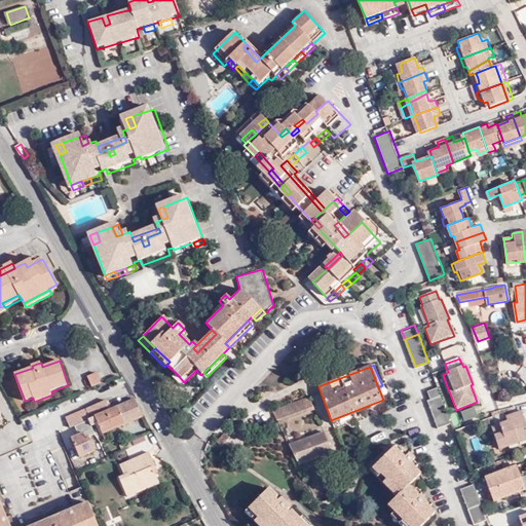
[(99,370),(88,373),(92,385),(103,381),(99,370)]
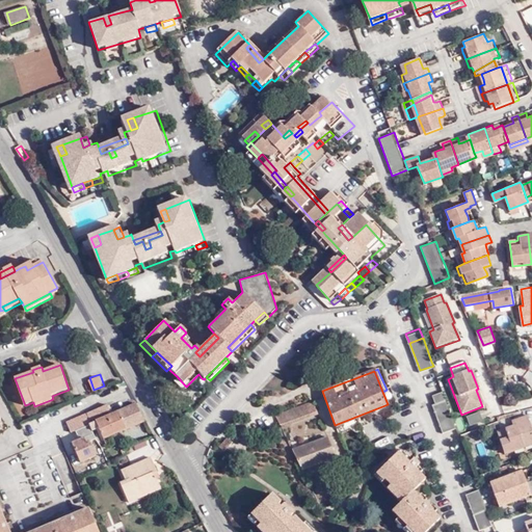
[(173,380),(186,394),(202,378),(198,374),(186,387),(177,376),(173,380)]
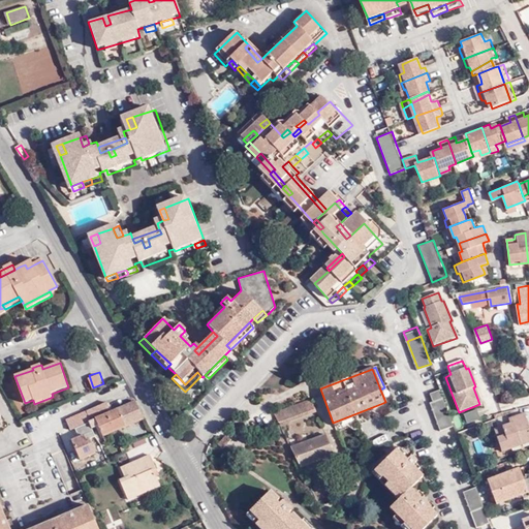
[(78,381),(82,392),(91,387),(87,377),(78,381)]
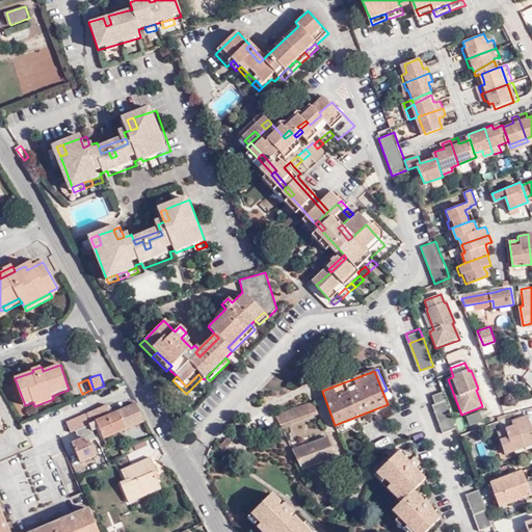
[(434,401),(445,397),(442,389),(431,393),(434,401)]
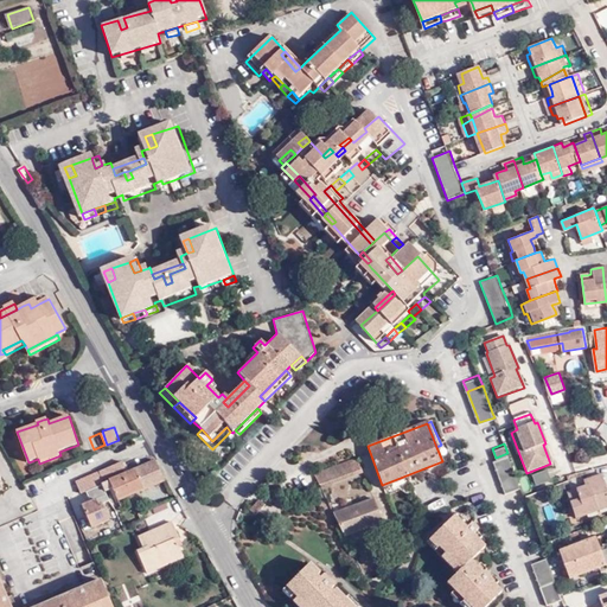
[(504,492),(519,486),(508,453),(496,458),(492,459),(504,492)]
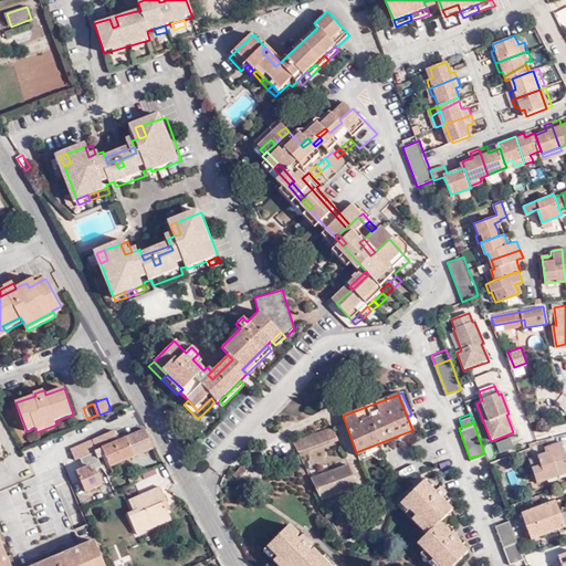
[(315,433),(321,444),(338,437),(334,427),(315,433)]
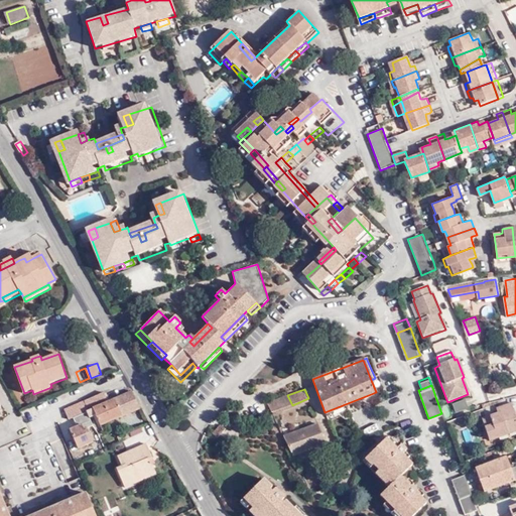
[(140,407),(131,391),(107,401),(103,391),(66,407),(70,417),(87,410),(89,414),(94,412),(100,425),(140,407)]
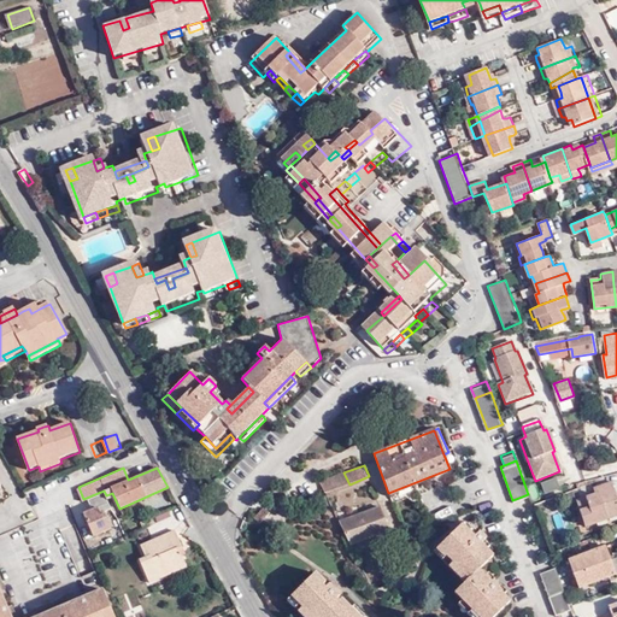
[(327,494),(350,485),(344,472),(322,482),(327,494)]
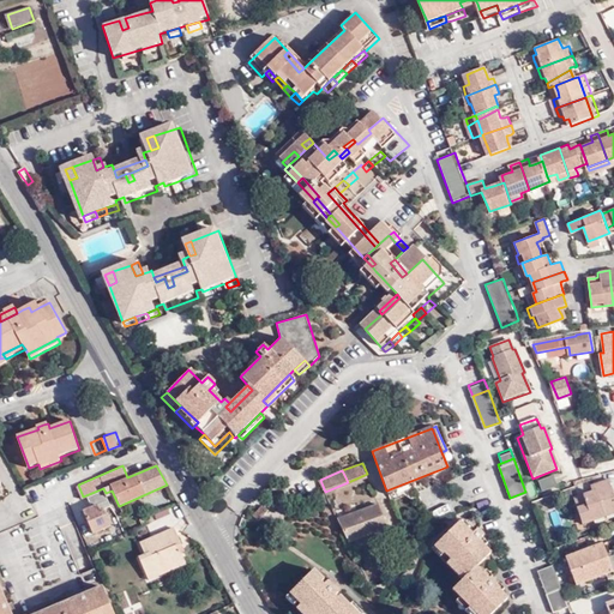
[(536,480),(541,491),(557,485),(552,474),(536,480)]
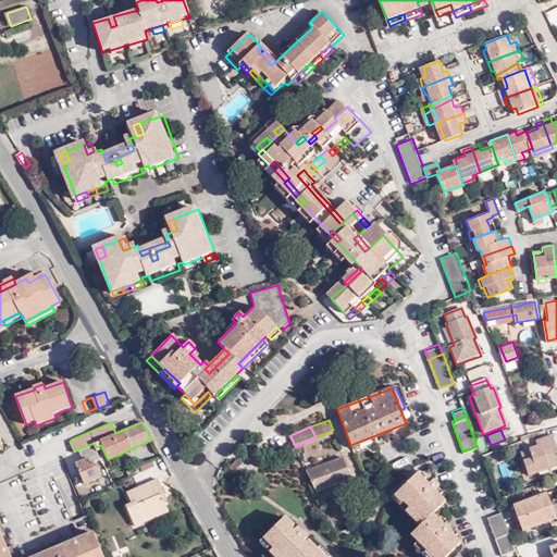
[(553,467),(556,465),(556,432),(539,438),(541,444),(524,449),(531,470),(552,463),(553,467)]
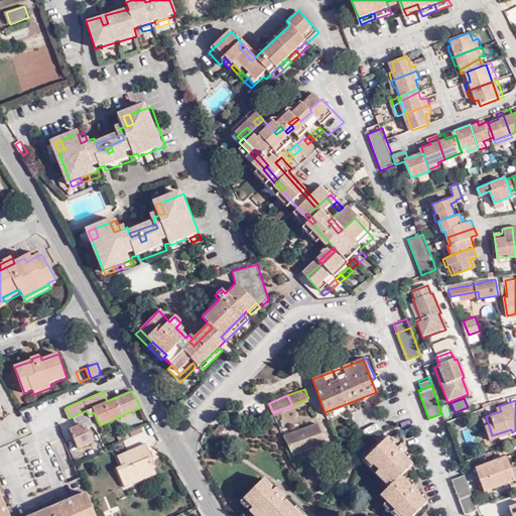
[(317,422),(284,435),(293,455),(326,441),(317,422)]
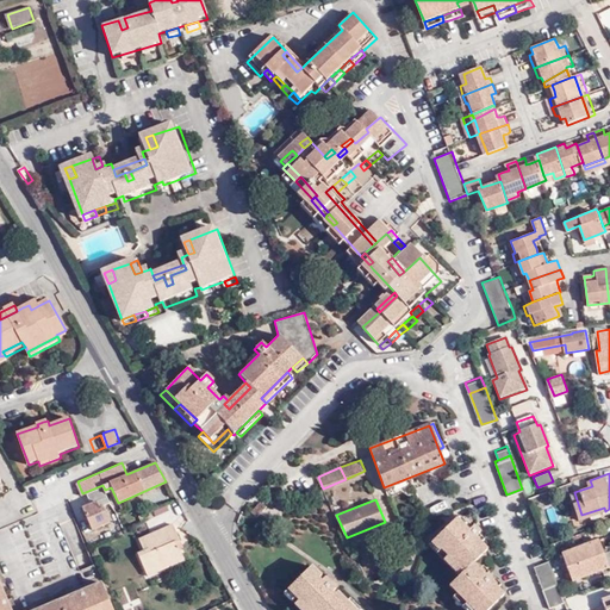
[(261,503),(251,514),(257,520),(267,509),(261,503)]
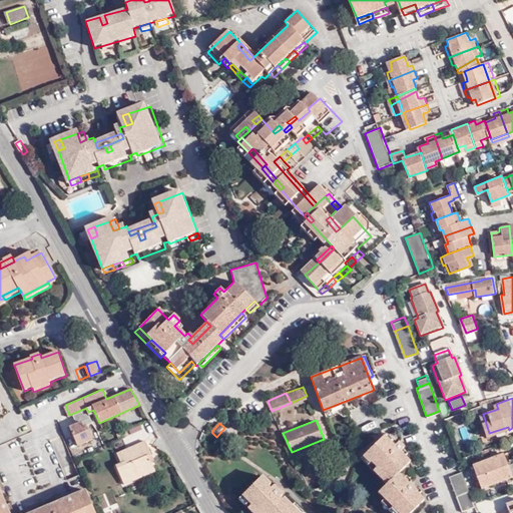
[(508,427),(489,433),(490,436),(509,430),(508,427)]
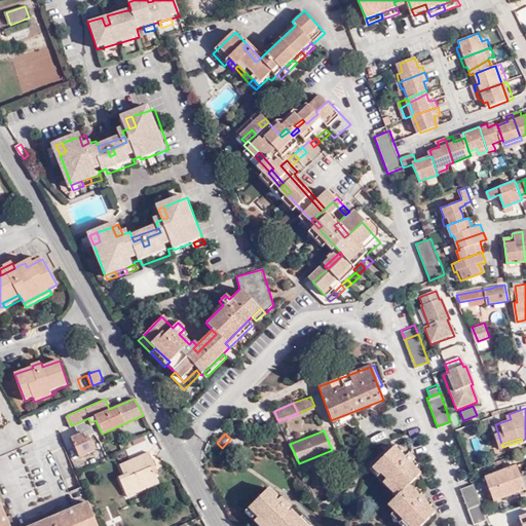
[(403,456),(392,447),(390,449),(401,458),(403,456)]
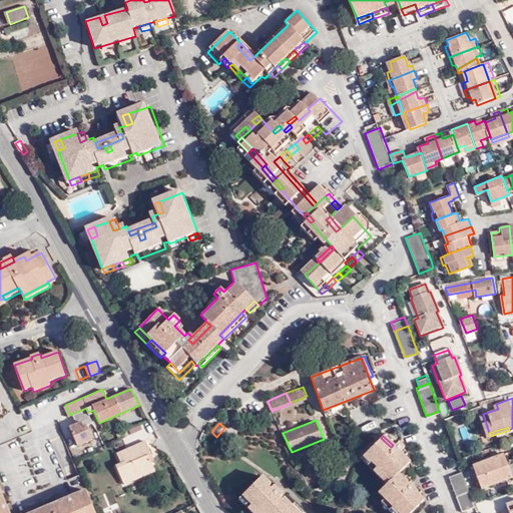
[(363,458),(365,460),(390,483),(397,475),(399,472),(408,463),(402,458),(398,454),(400,452),(396,448),(393,445),(391,447),(381,438),(363,458)]
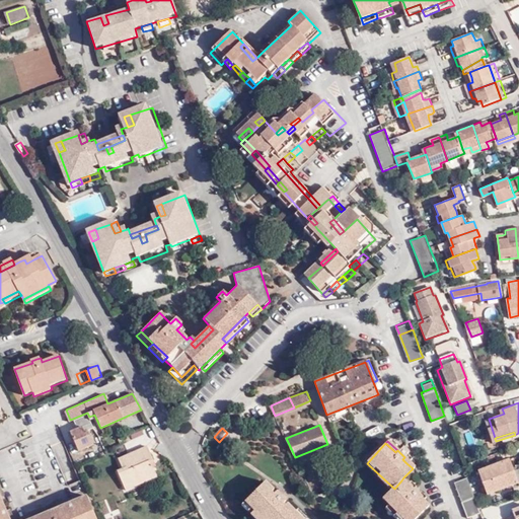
[(153,460),(156,458),(150,445),(121,457),(127,470),(121,473),(128,490),(139,485),(137,479),(150,474),(152,478),(160,475),(155,466),(153,460)]
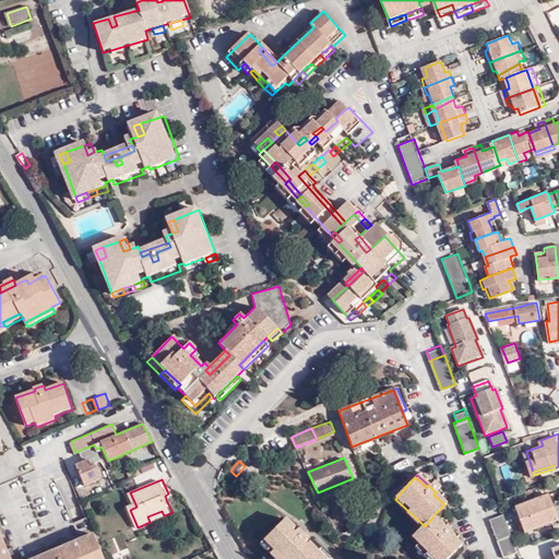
[(557,521),(551,507),(554,506),(549,494),(515,507),(524,533),(557,521)]
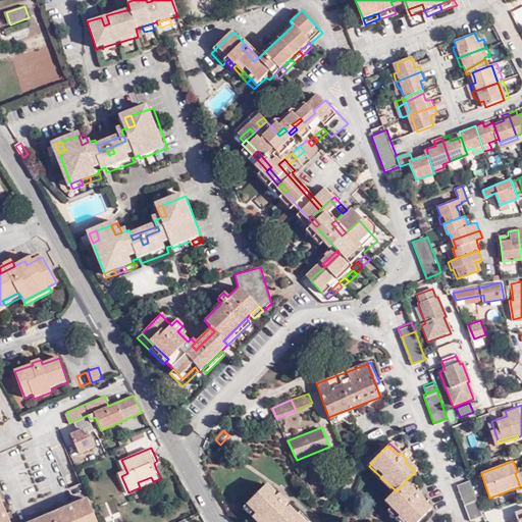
[(395,493),(397,491),(371,468),(369,471),(395,493)]
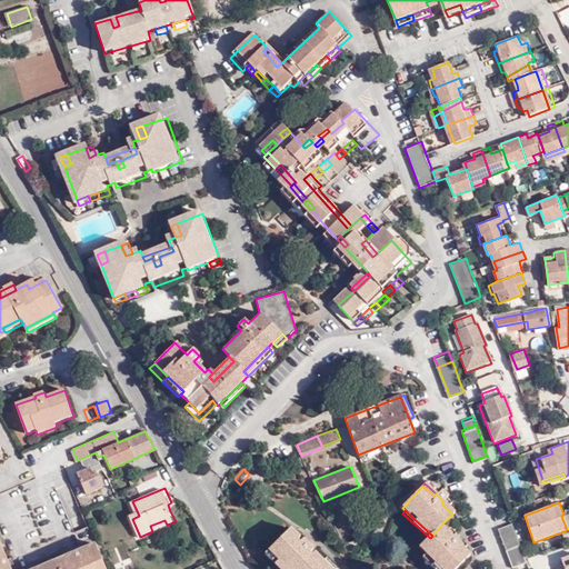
[(150,526),(152,531),(167,525),(165,520),(150,526)]
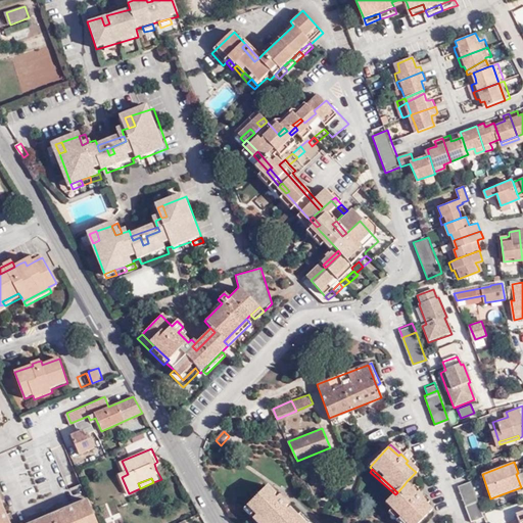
[(470,520),(483,515),(483,513),(470,479),(457,484),(470,520)]
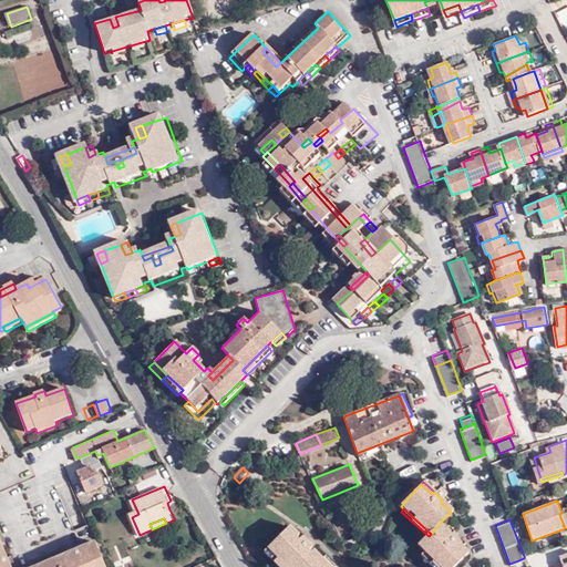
[(439,525),(451,536),(453,534),(441,522),(439,525)]
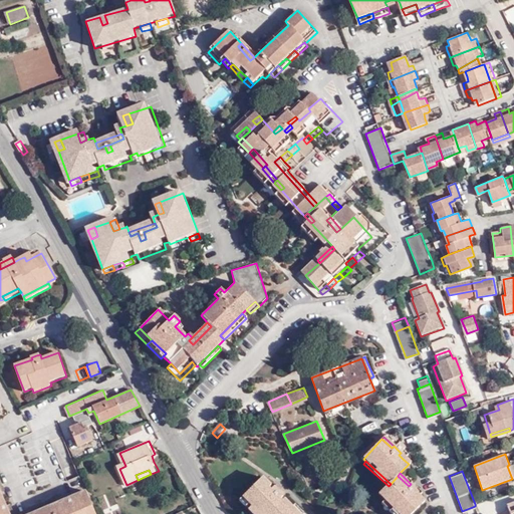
[(409,486),(398,476),(391,484),(389,486),(379,496),(384,501),(399,513),(416,513),(426,503),(419,496),(415,492),(409,486)]
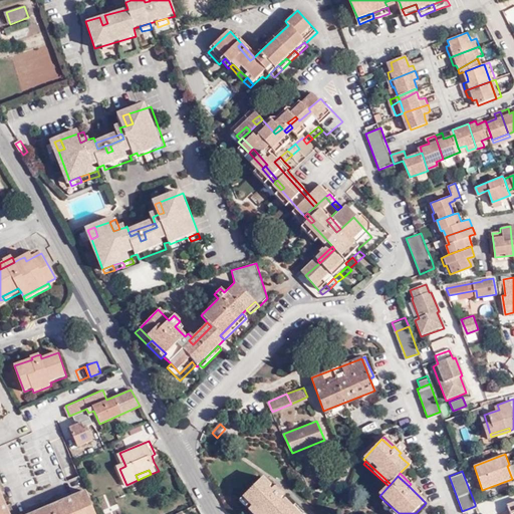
[(305,513),(302,510),(297,505),(294,507),(284,498),(287,494),(282,489),(277,484),(274,487),(264,477),(245,496),(250,502),(254,505),(262,513),(305,513)]
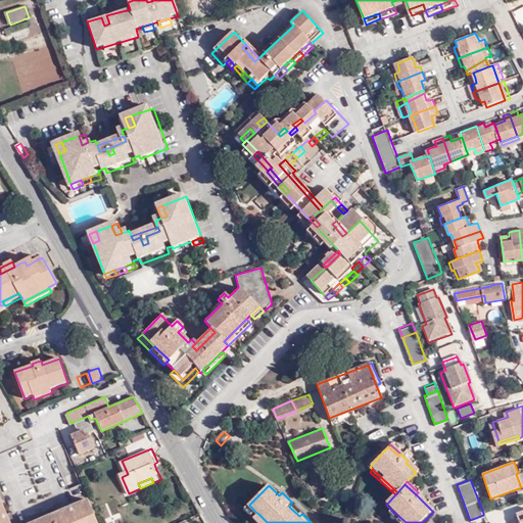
[(67,503),(49,510),(54,522),(97,522),(86,494),(67,503)]
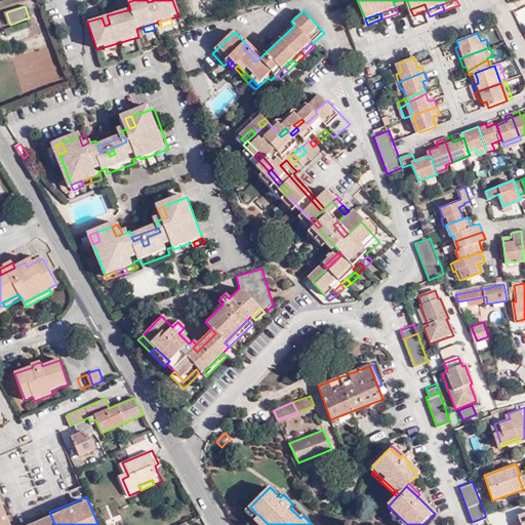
[(10,524),(6,516),(2,505),(0,505),(0,524),(10,524)]
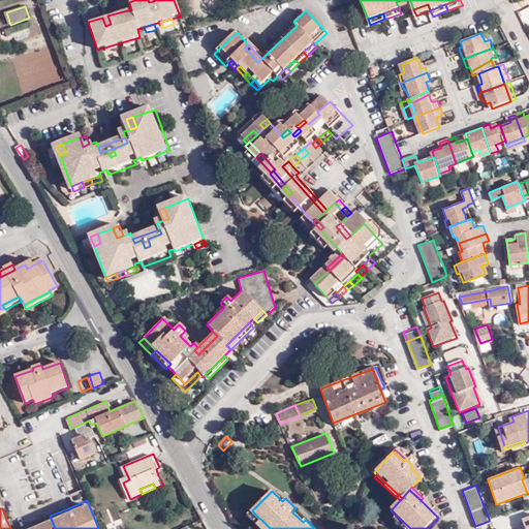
[(255,520),(257,517),(252,510),(249,514),(255,520)]
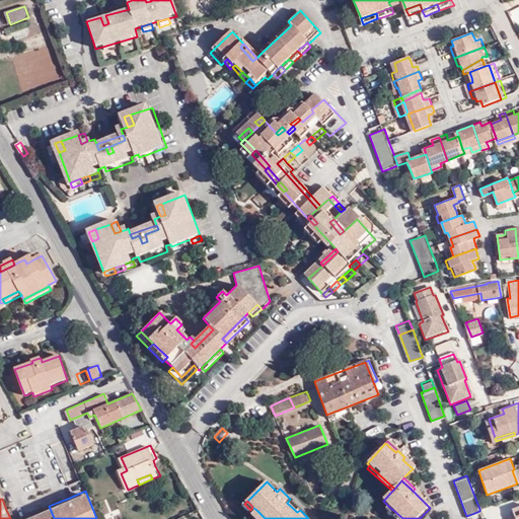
[(54,518),(49,506),(32,513),(21,518),(20,518),(54,518)]
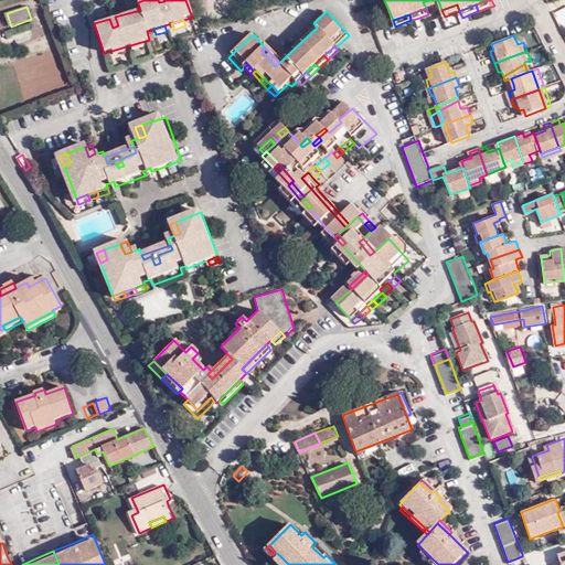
[(420,555),(432,564),(438,564),(423,551),(420,555)]
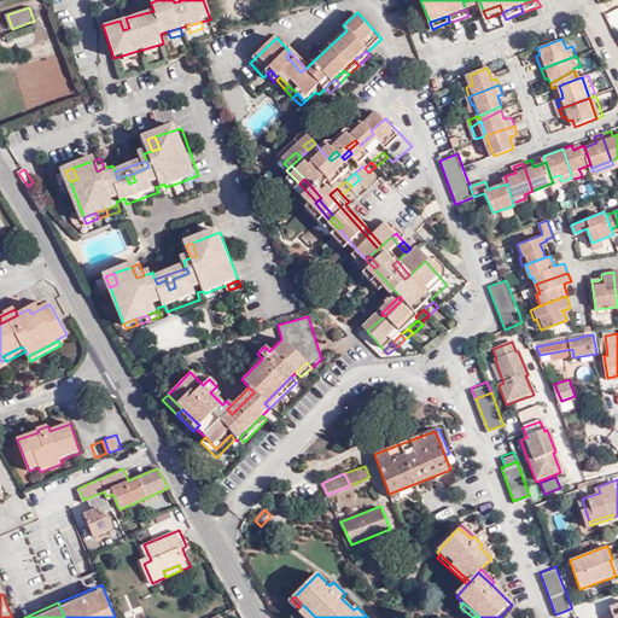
[(302,612),(308,617),(315,617),(305,607),(302,612)]
